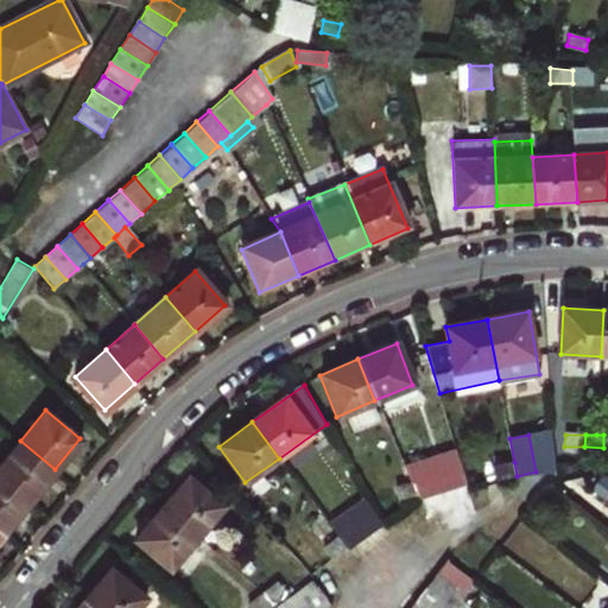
[(55,469),(20,441),(0,464),(0,477),(29,501),(55,469)]
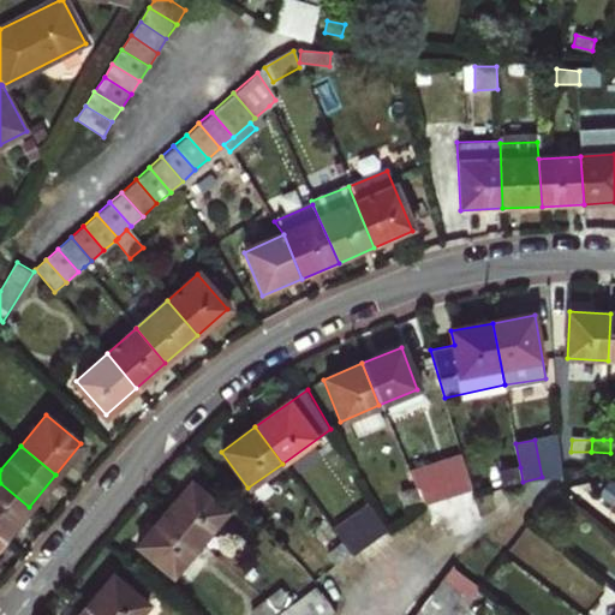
[(424,501),(425,505),(472,494),(463,458),(411,470),(421,488),(424,501)]
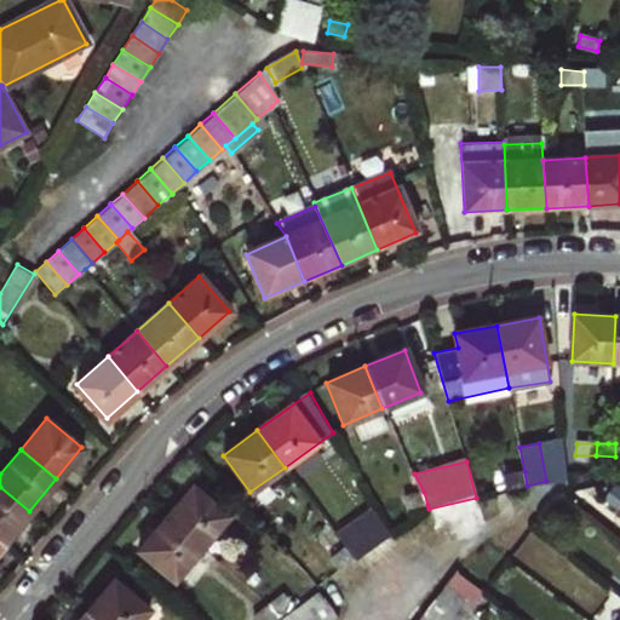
[(506,475),(510,489),(527,486),(524,471),(506,475)]
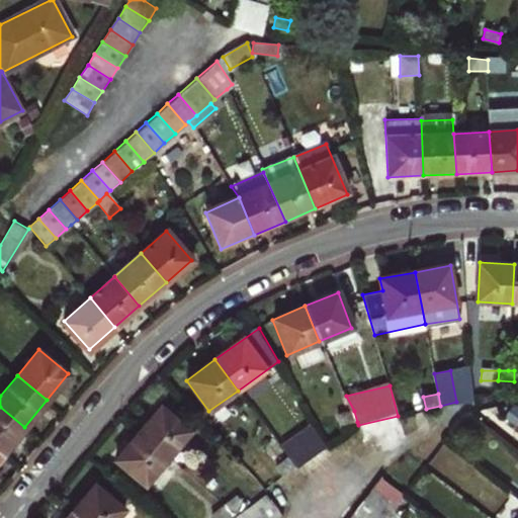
[(161,406),(139,432),(169,458),(191,431),(161,406)]
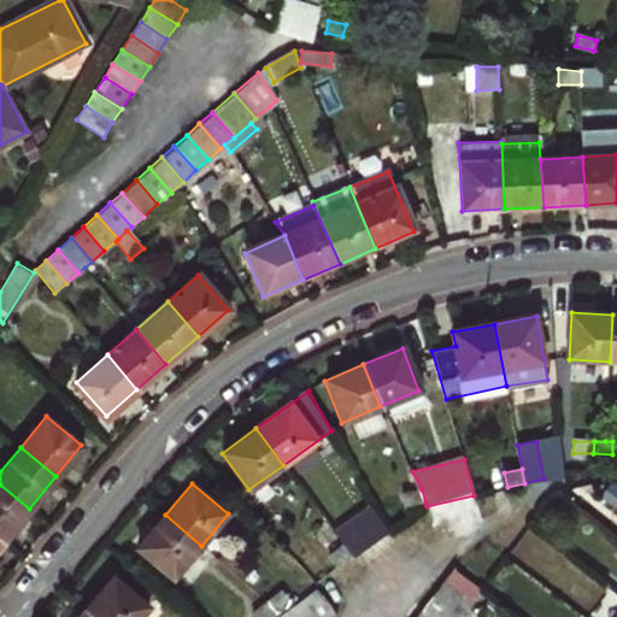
[(29,509),(0,485),(0,538),(4,541),(29,509)]
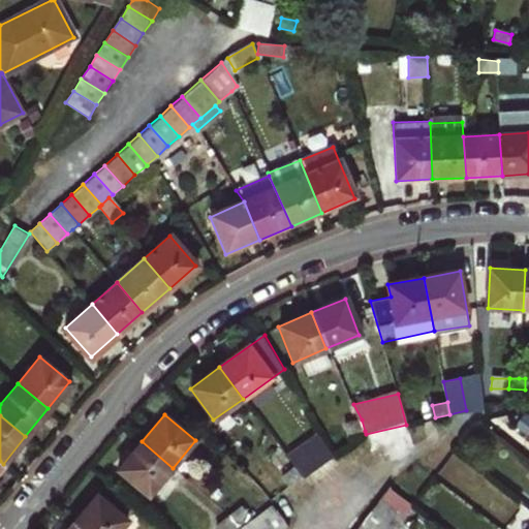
[(365,431),(362,419),(346,423),(349,435),(365,431)]
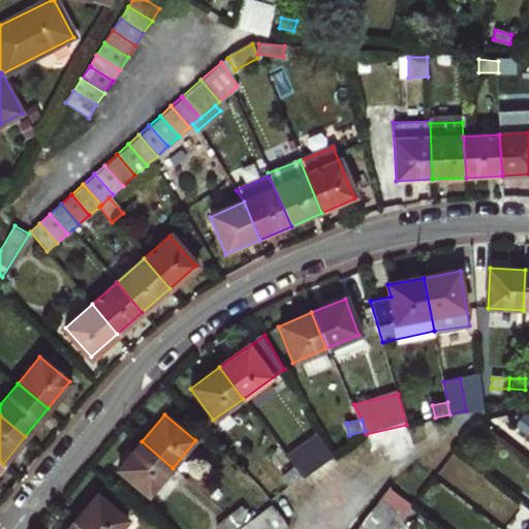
[(304,479),(335,457),(321,435),(289,460),(297,470),(304,479)]
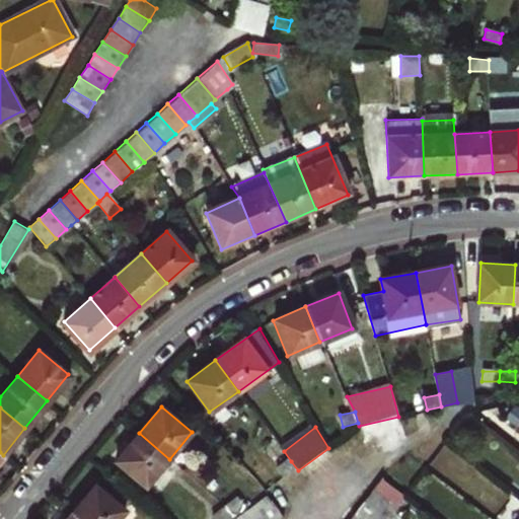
[(169,459),(139,433),(118,459),(147,485),(169,459)]
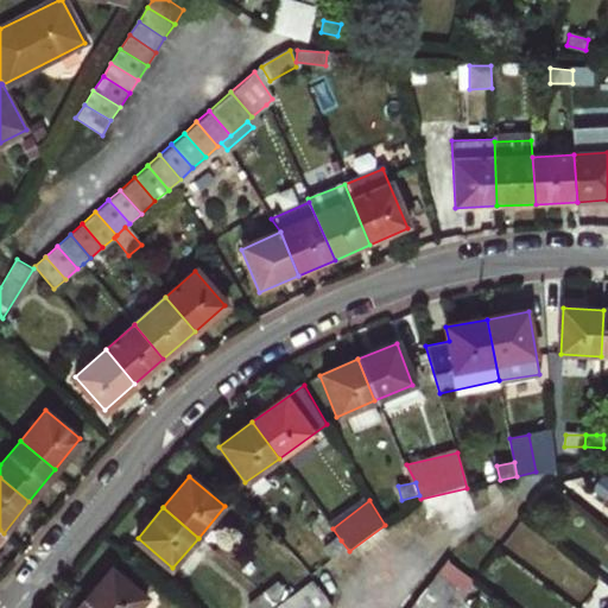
[(349,551),(341,540),(325,549),(335,562),(349,551)]
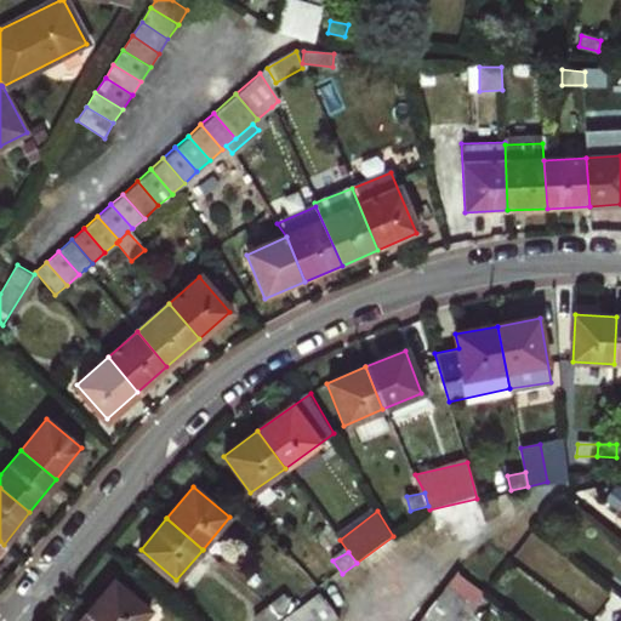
[(457,571),(446,586),(473,607),(483,593),(484,592),(457,571)]
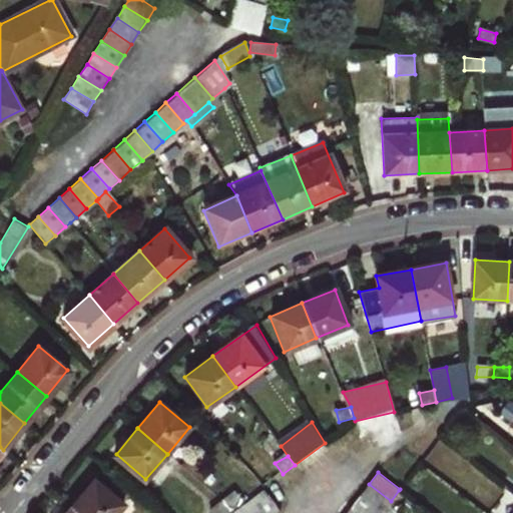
[(116,512),(124,504),(94,480),(72,507),(79,512),(116,512)]
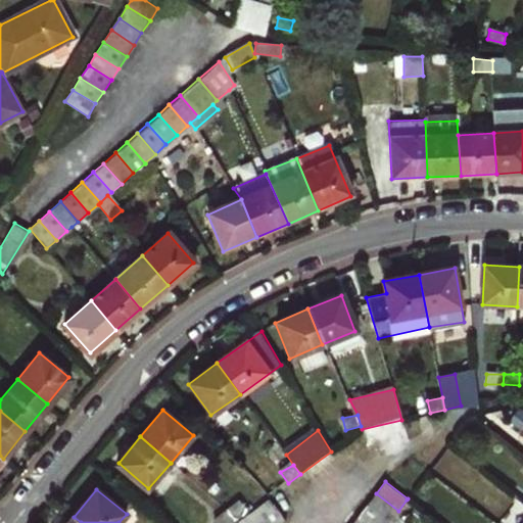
[(388,522),(398,511),(376,493),(366,507),(387,522),(388,522)]
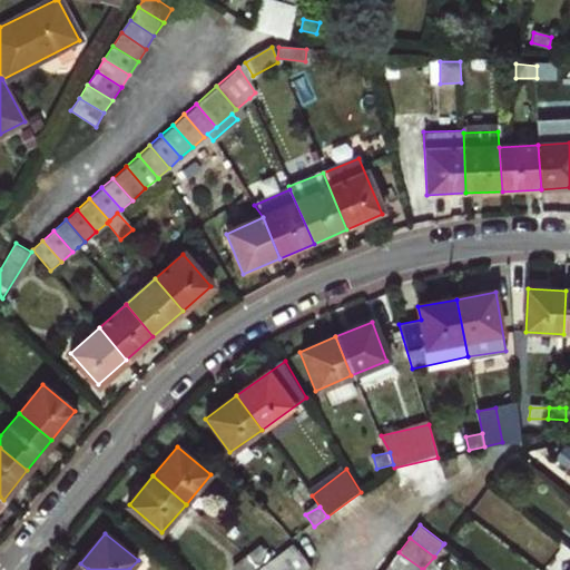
[(292,544),(279,553),(292,569),(308,569),(311,569),(292,544)]
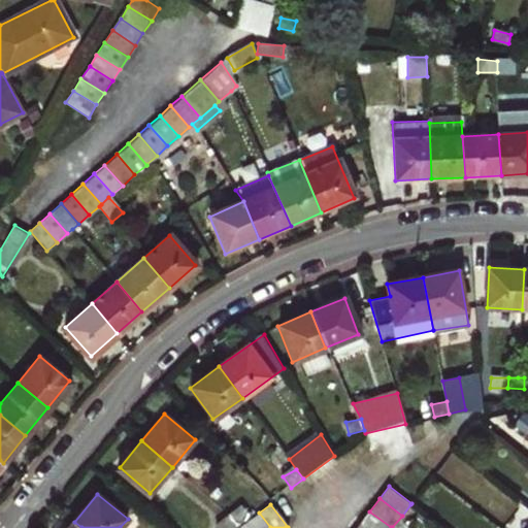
[(241,506),(230,516),(239,527),(248,521),(251,519),(241,506)]
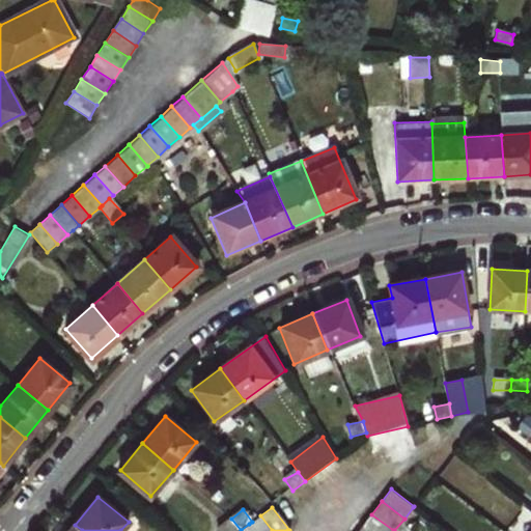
[(393,530),(371,514),(362,527),(367,530),(393,530)]
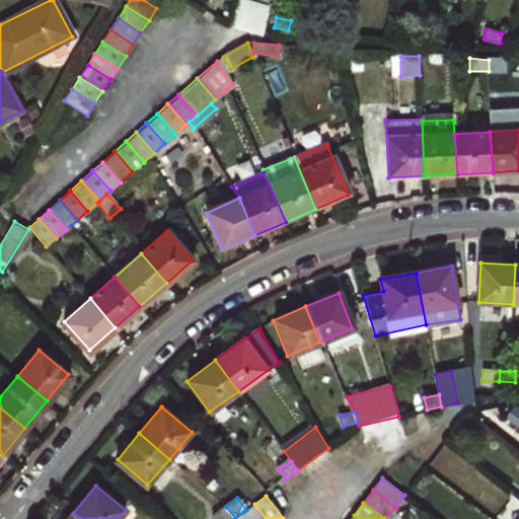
[(246,510),(243,512),(247,518),(266,518),(254,504),(246,510)]
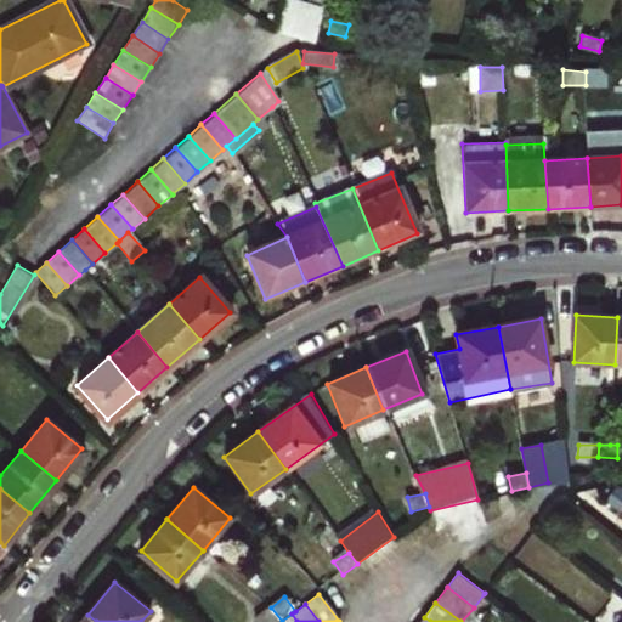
[(280,621),(282,621),(271,608),(255,618),(258,621),(280,621)]
